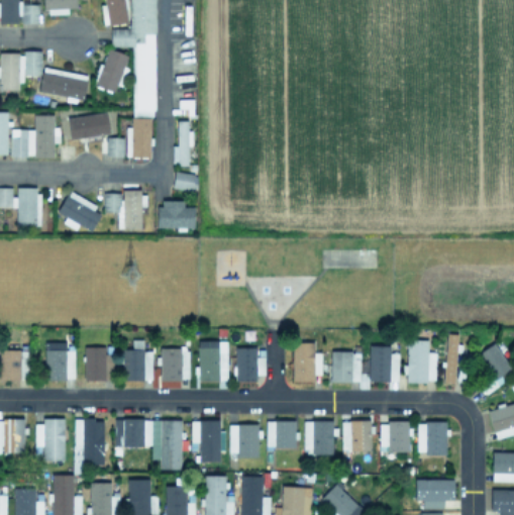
[(19,0),(0,0),(1,4),(0,4),(0,23),(21,24),(40,24),(39,5),(20,6),(19,0)]
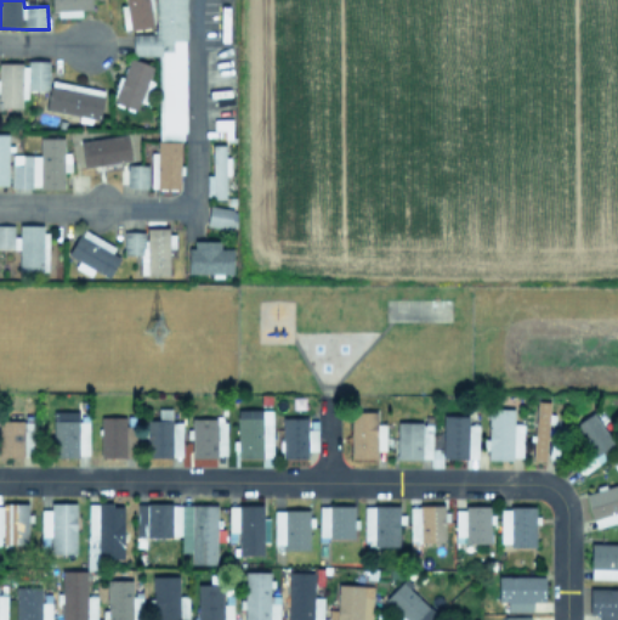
[(55,0),(56,20),(84,18),(84,12),(94,12),(92,0),(55,0)]
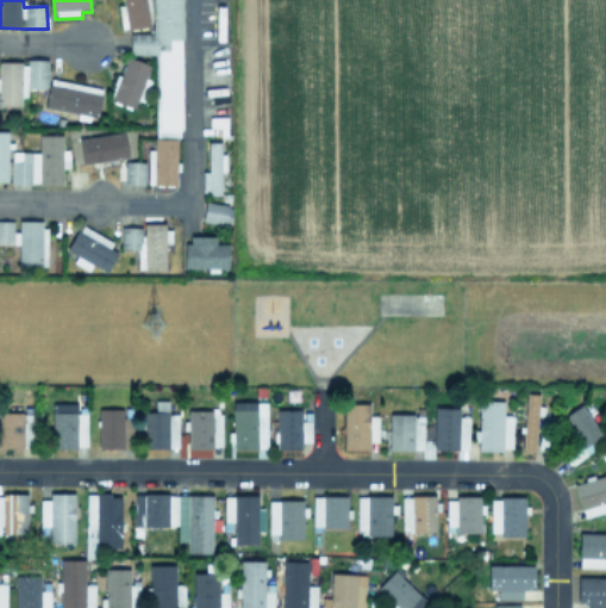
[(149,0),(124,0),(126,8),(120,8),(124,32),(154,28),(149,0)]
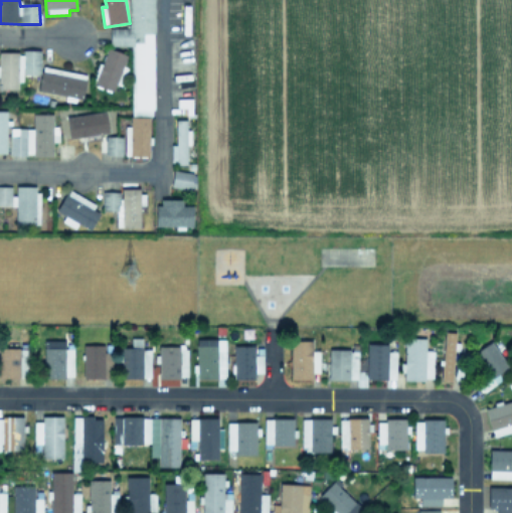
[(134,118),(156,118),(155,0),(131,0),(131,30),(112,30),(112,47),(134,47),(134,118)]
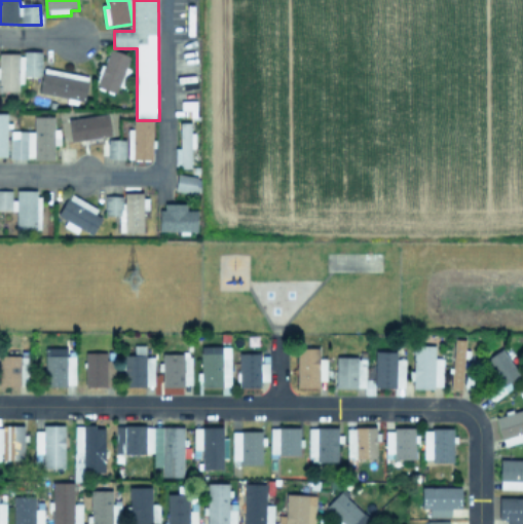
[(122,96),(128,70),(128,69),(132,57),(108,50),(99,89),(122,96)]
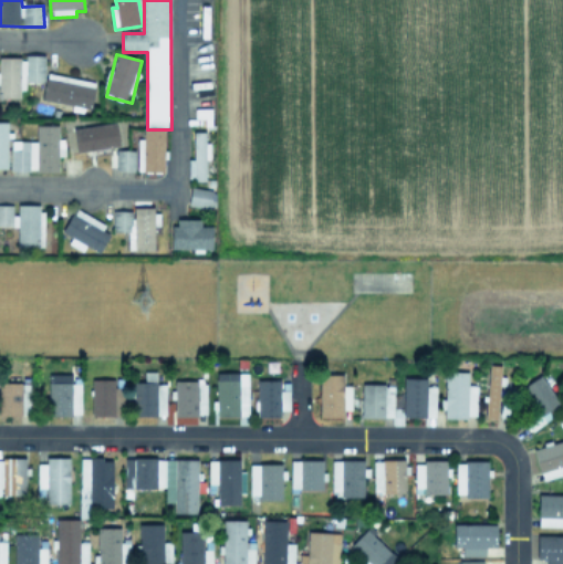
[(47,58),(28,56),(28,60),(0,60),(0,77),(0,98),(24,100),(24,84),(47,84),(47,58)]
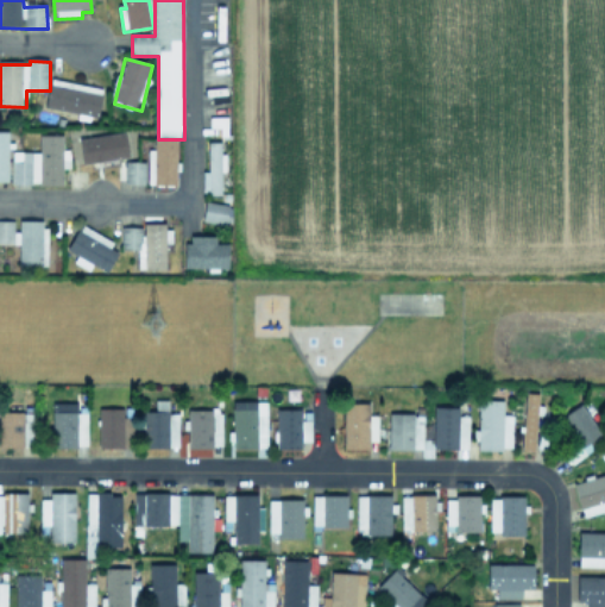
[(105,89),(52,80),(48,110),(100,119),(105,89)]
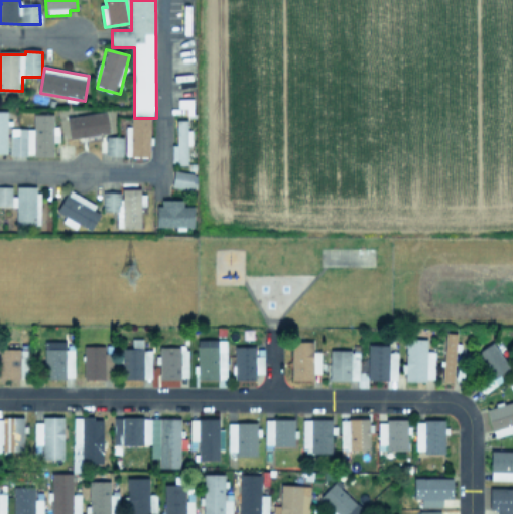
[(9,113),(0,112),(0,154),(8,155),(9,113)]
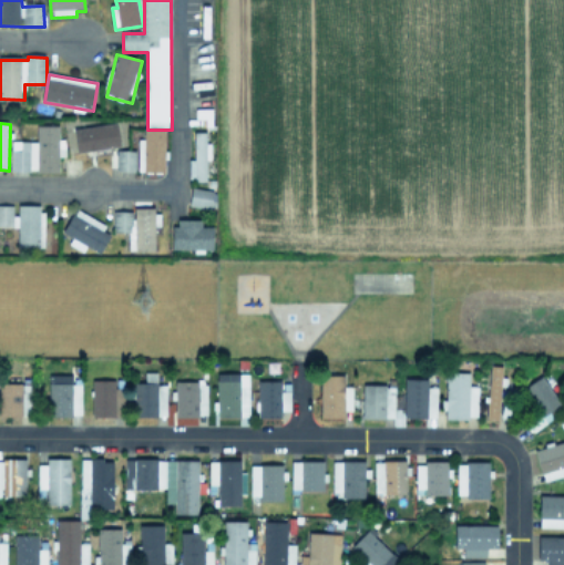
[(121,149),(119,125),(75,130),(78,153),(121,149)]
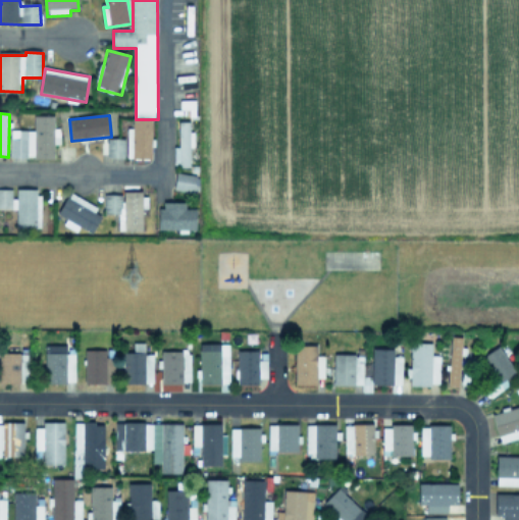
[(55,117),(36,117),(36,132),(12,132),(12,159),(55,159),(55,145),(61,145),(61,138),(55,138),(55,117)]
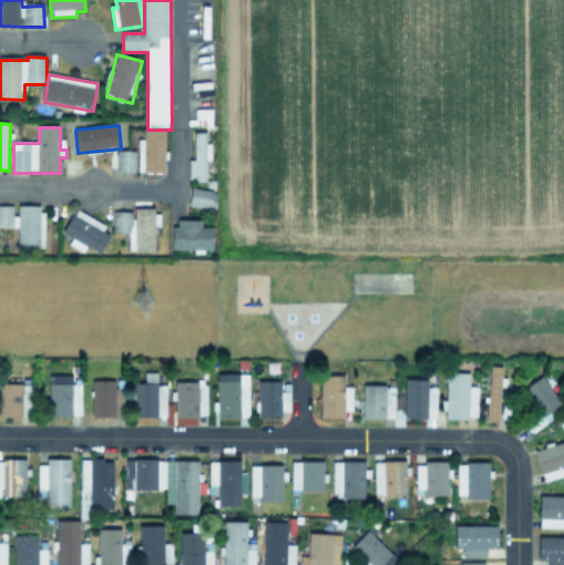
[(166,131),(145,130),(145,141),(140,141),(140,173),(166,174),(166,131)]
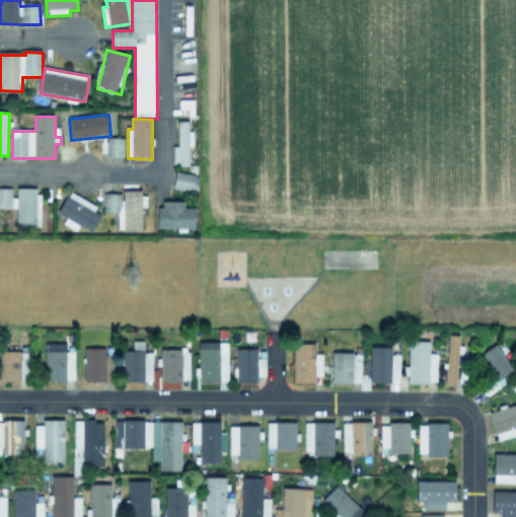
[(175,147),(174,166),(190,167),(191,123),(179,123),(179,147),(175,147)]
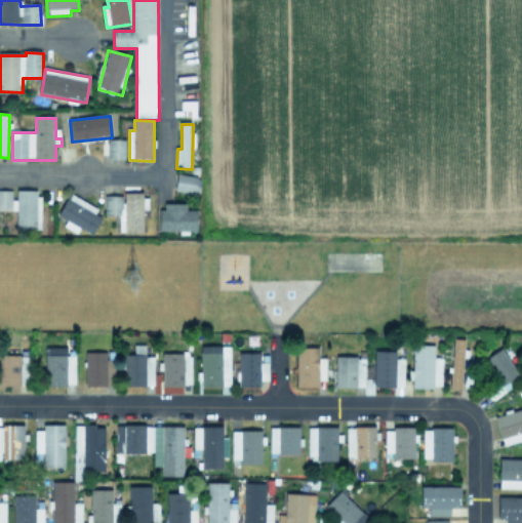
[(126,160),(127,141),(110,141),(110,159),(126,160)]
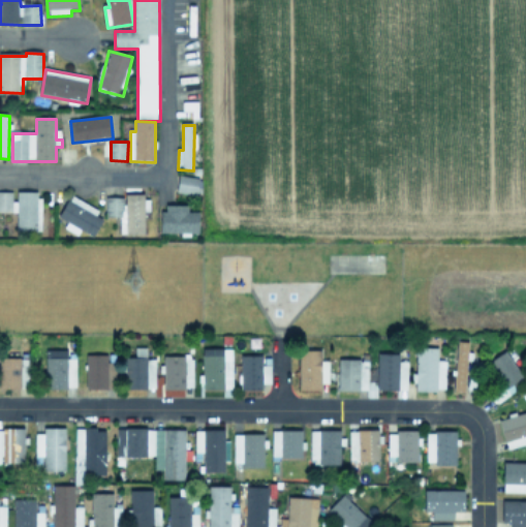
[(202,196),(204,180),(181,177),(178,193),(202,196)]
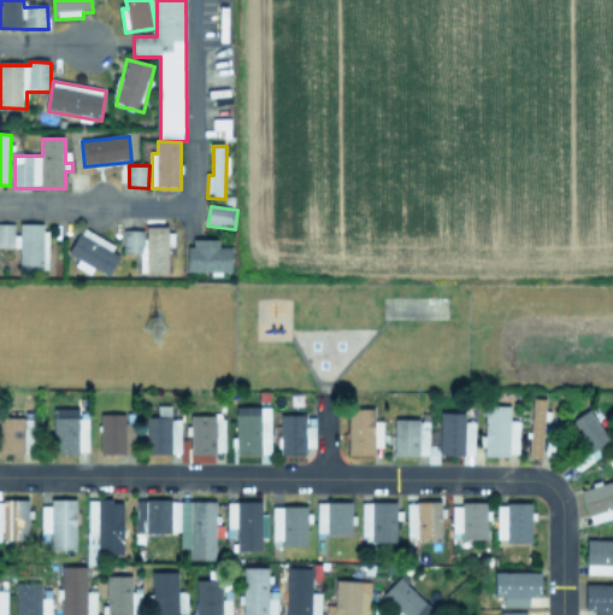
[(48,271),(49,226),(22,224),(22,235),(16,235),(16,226),(0,226),(0,249),(22,249),(21,271),(48,271)]
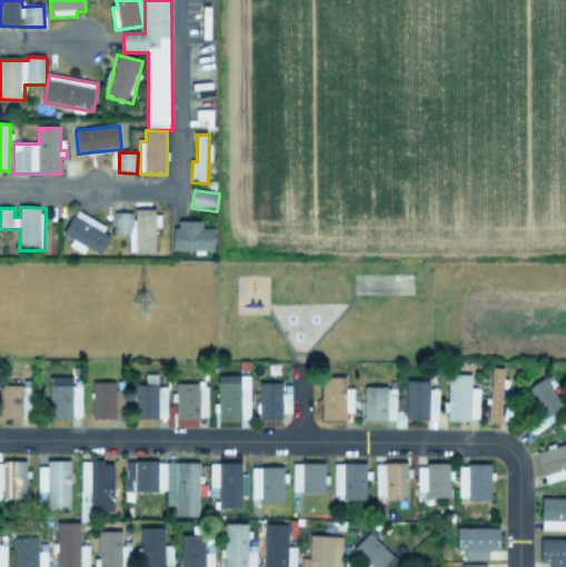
[(116,214),(116,235),(131,235),(131,254),(157,254),(157,228),(160,228),(160,210),(136,210),(136,214),(116,214)]
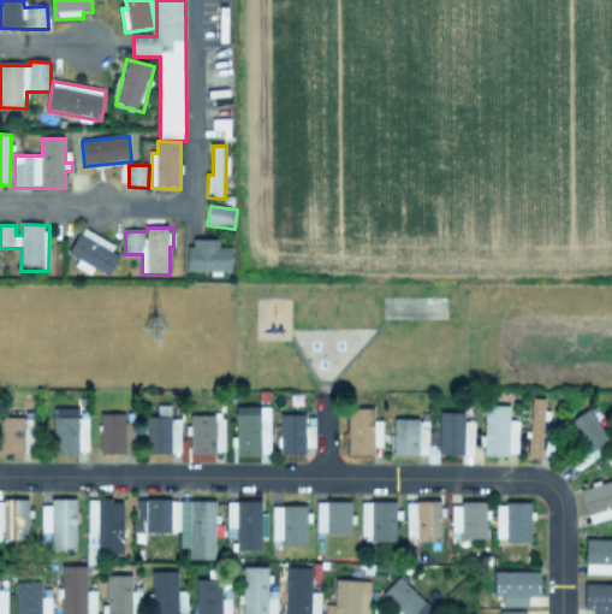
[(111,277),(124,251),(82,231),(70,255),(81,260),(77,267),(91,275),(95,269),(111,277)]
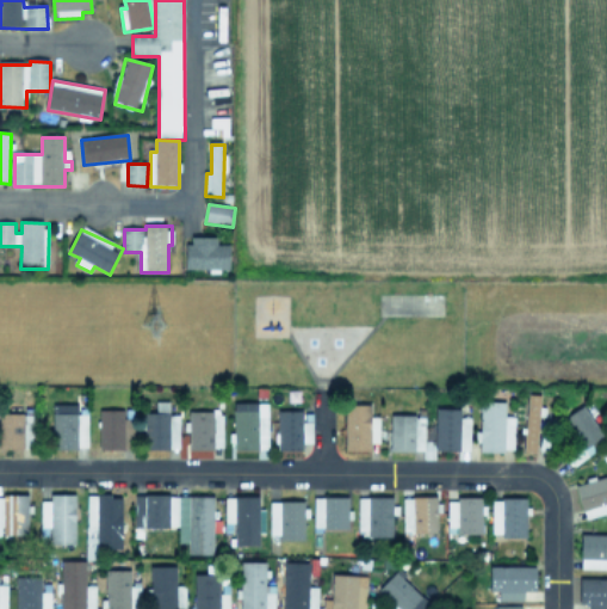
[(189,270),(230,271),(230,246),(218,246),(218,239),(190,239),(189,270)]
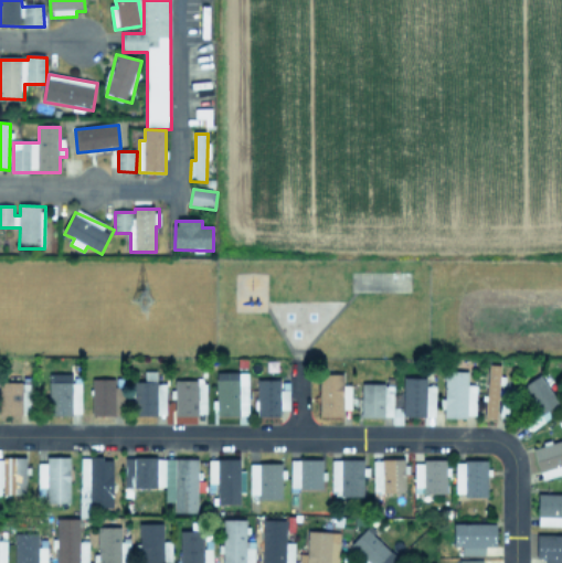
[(499,420),(501,367),(488,365),(486,420),(499,420)]
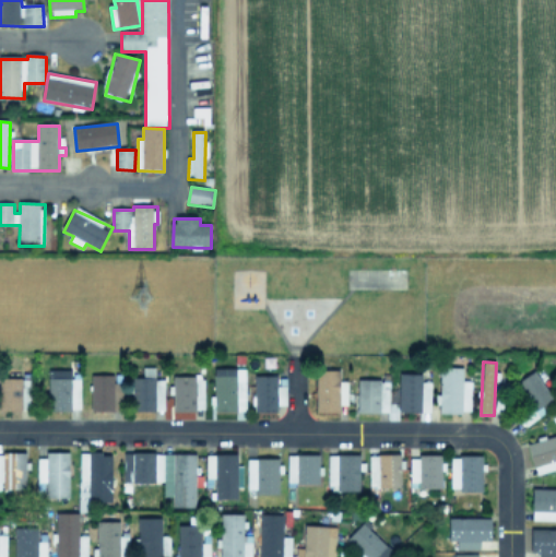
[(464,369),(441,368),(440,414),(472,414),(473,382),(464,382),(464,369)]
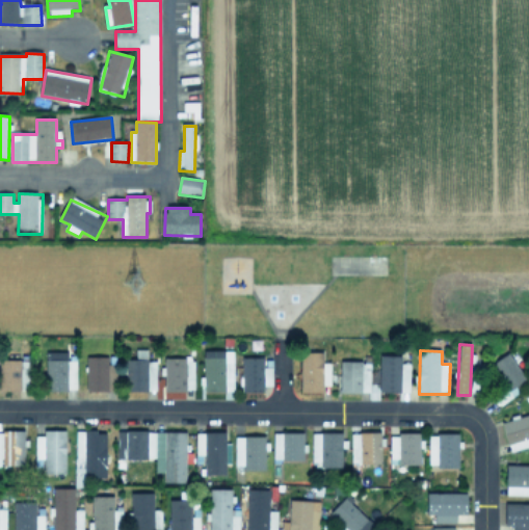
[(206,394),(236,393),(234,352),(216,352),(216,359),(205,360),(206,394)]
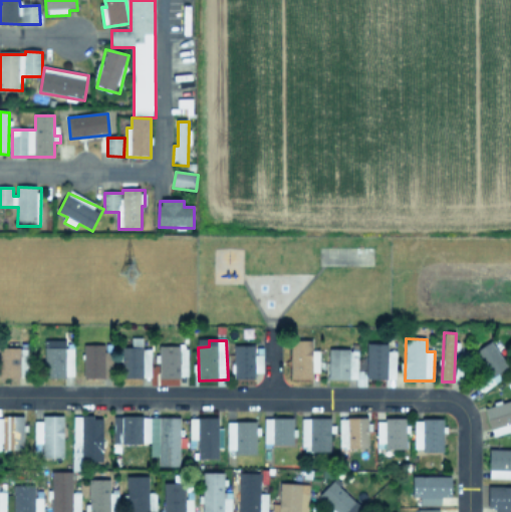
[(313,341),(291,341),(292,380),(313,380),(313,373),(320,373),(320,351),(313,351),(313,341)]
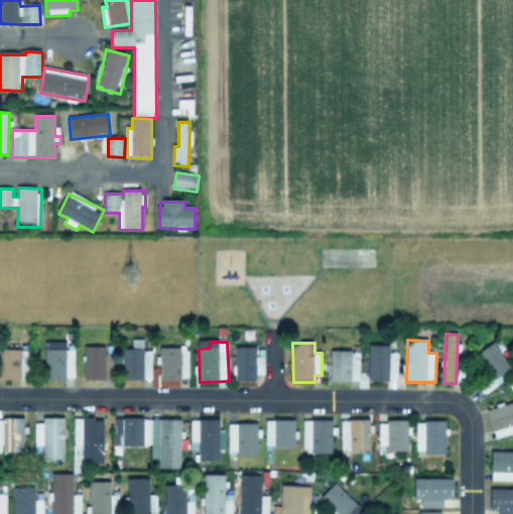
[(370,382),(398,382),(398,353),(391,353),(391,346),(370,346),(370,382)]
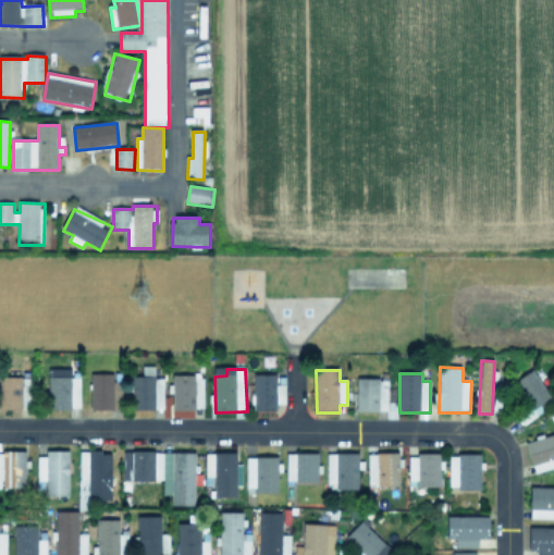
[(91,375),(93,411),(124,410),(123,383),(114,383),(114,374),(91,375)]
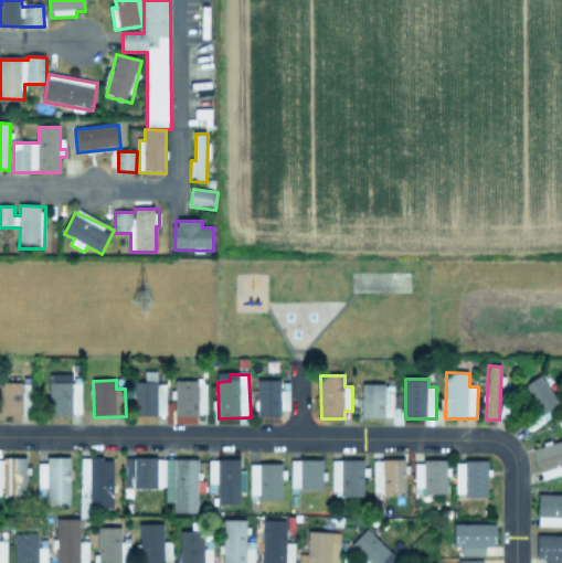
[(208,416),(207,381),(176,382),(177,417),(208,416)]
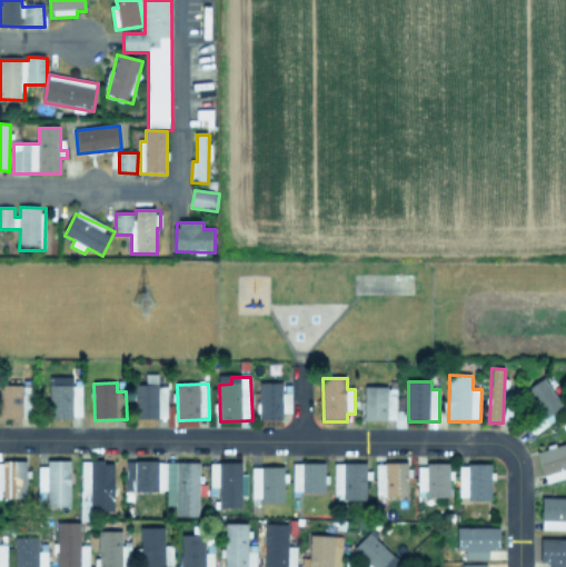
[(284,421),(284,414),(294,414),(294,395),(284,395),(284,385),(261,384),(260,421),(284,421)]
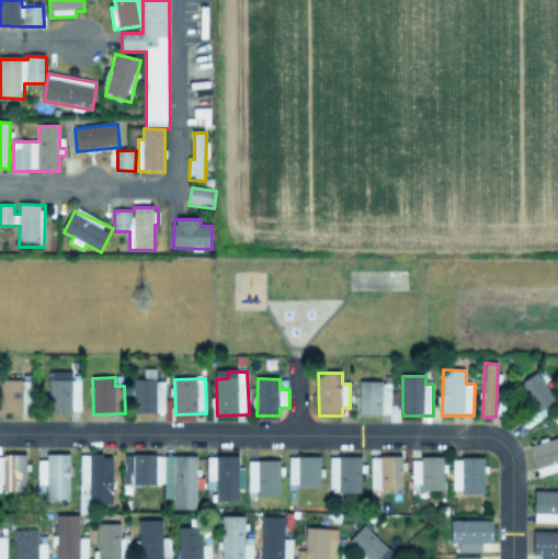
[(33,412),(32,380),(0,381),(1,413),(33,412)]
